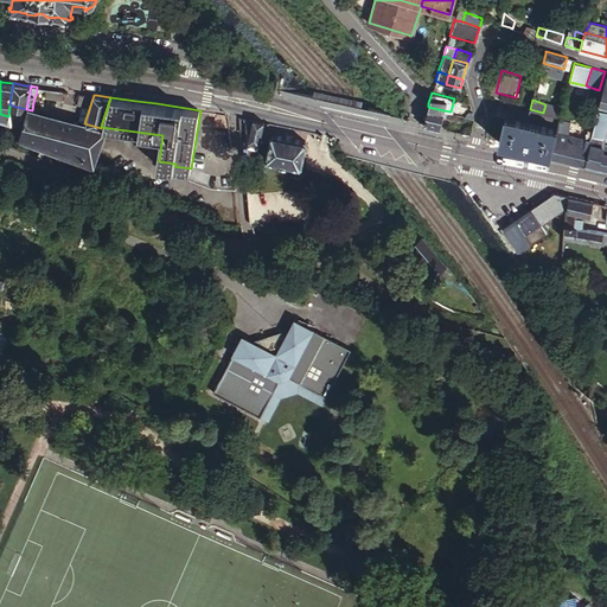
[(8,116),(0,114),(0,119),(11,123),(13,106),(10,104),(8,116)]
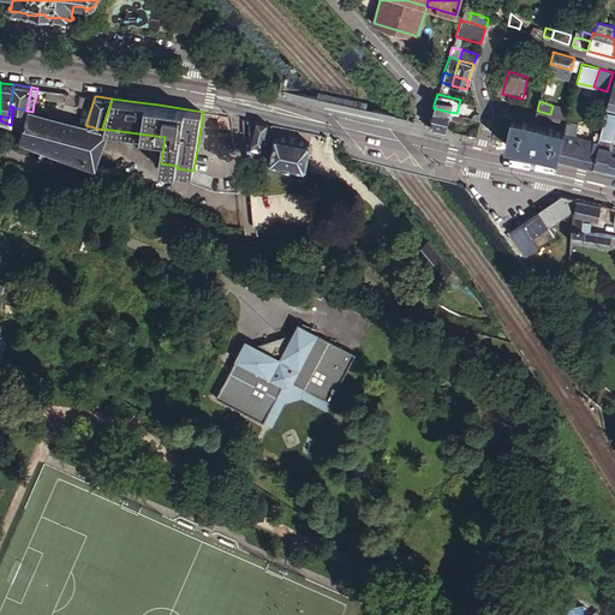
[(24,129),(27,111),(13,107),(11,125),(21,127),(24,129)]
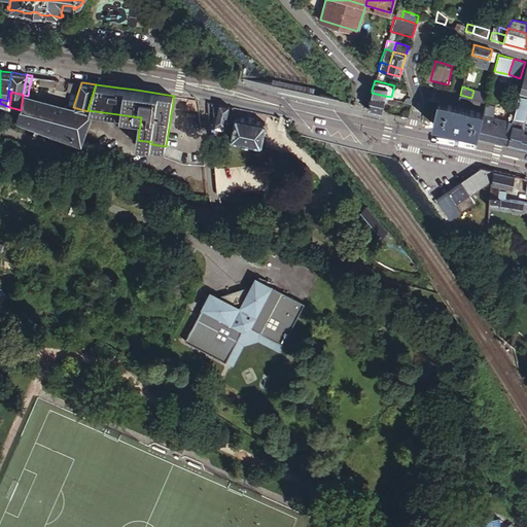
[(385,96),(372,93),(370,100),(367,108),(374,109),(381,111),(385,96)]
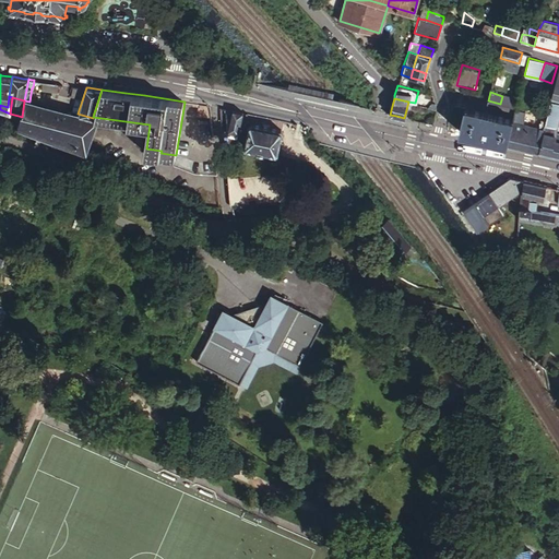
[(30,102),(24,100),(22,117),(21,120),(84,144),(93,118),(78,114),(30,102)]
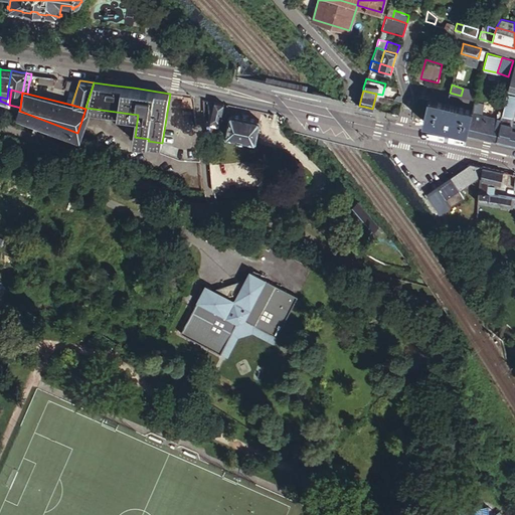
[(475,102),(475,100),(461,96),(450,93),(449,98),(474,105),(475,102)]
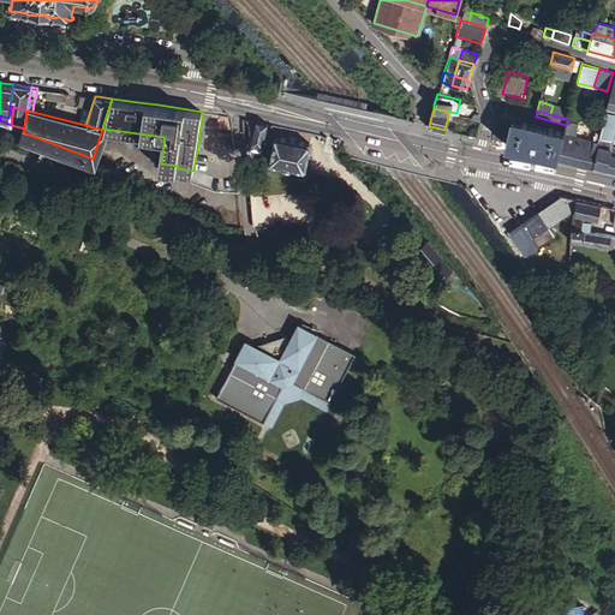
[(601,131),(599,133),(613,137),(614,126),(614,112),(614,113),(607,111),(601,131)]
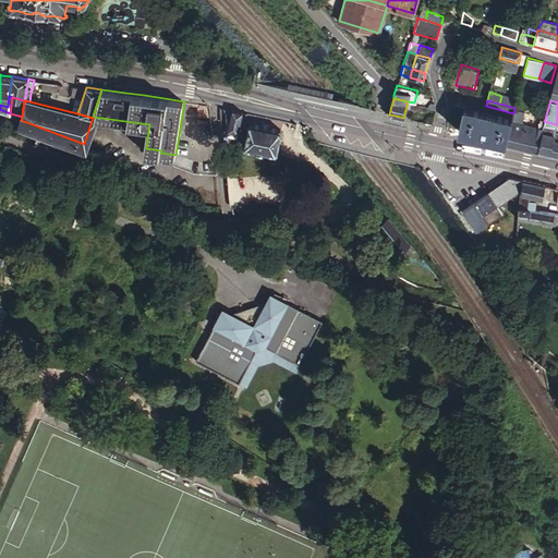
[(209,106),(199,104),(197,114),(208,117),(209,106)]
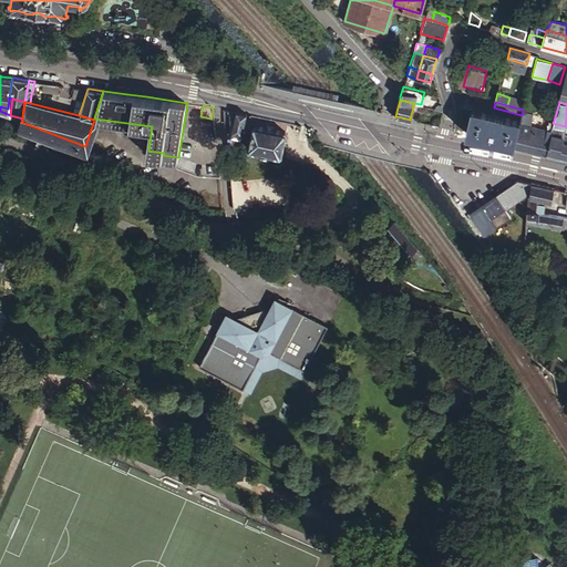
[(437,109),(433,107),(430,124),(439,126),(441,114),(436,112),(437,109)]
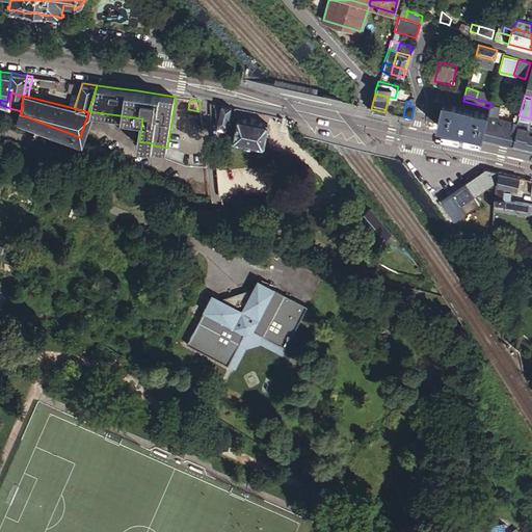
[(218,123),(222,104),(213,103),(216,123),(218,123)]
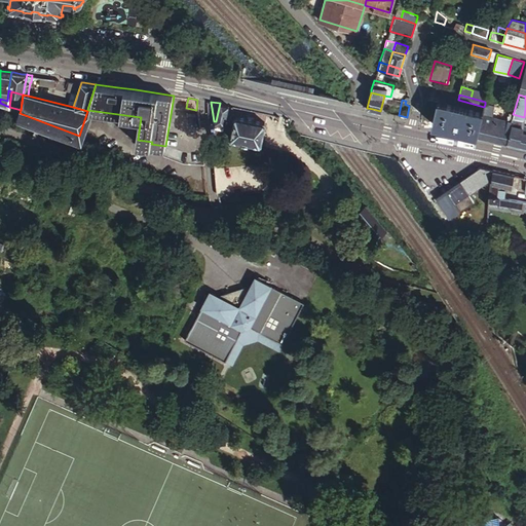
[(477,135),(482,114),(482,113),(437,102),(431,123),(458,129),(477,135)]
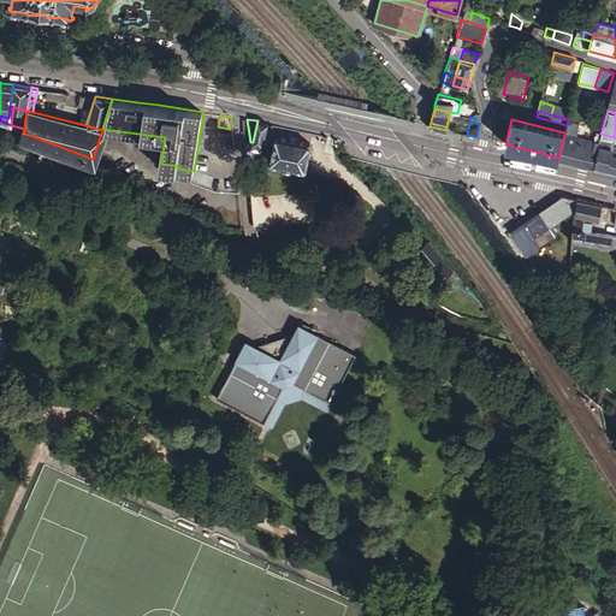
[(264,144),(267,123),(258,120),(253,142),(264,144)]
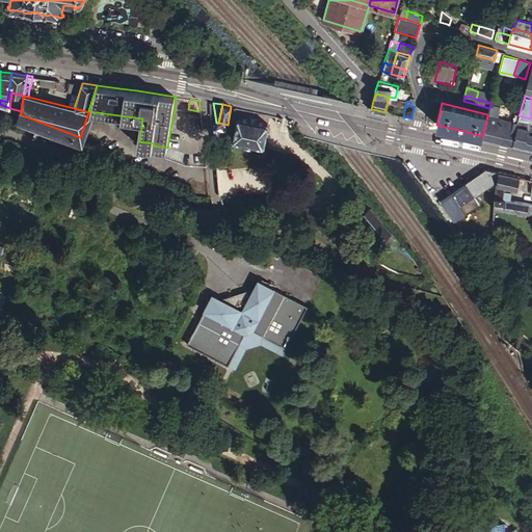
[(487,114),(487,115),(497,117),(499,107),(490,105),(489,108),(487,114)]
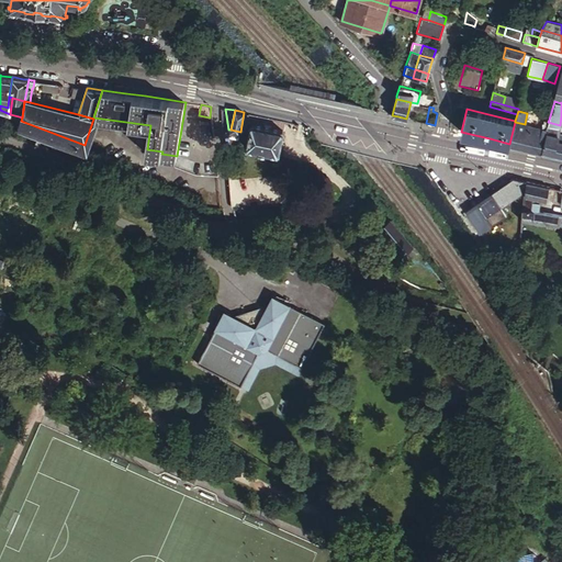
[(525,124),(515,122),(509,144),(516,145),(524,147),(528,125),(525,124)]
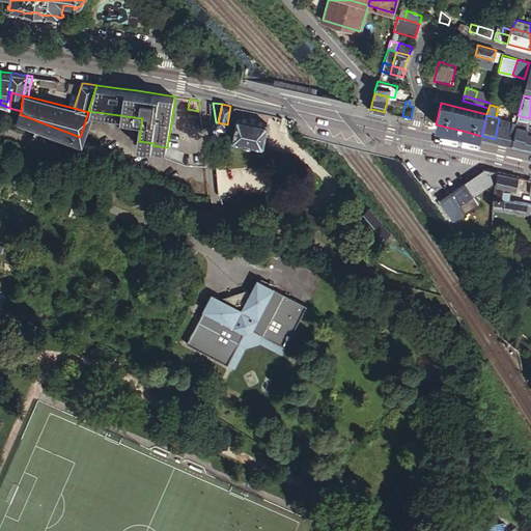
[(267,122),(239,116),(235,118),(231,138),(233,140),(261,146),(263,144),(268,124),(267,122)]
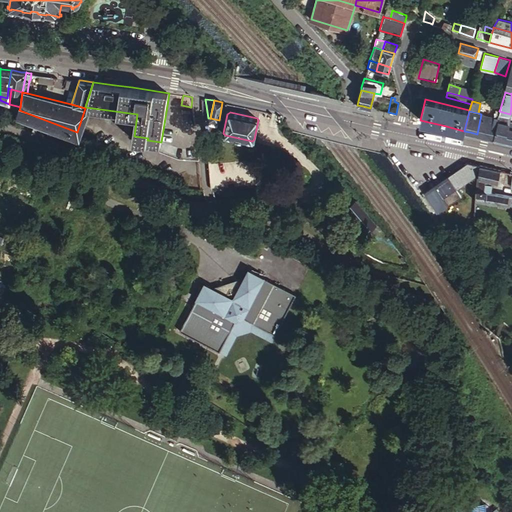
[(507,120),(508,116),(499,113),(497,119),(497,121),(506,124),(507,120)]
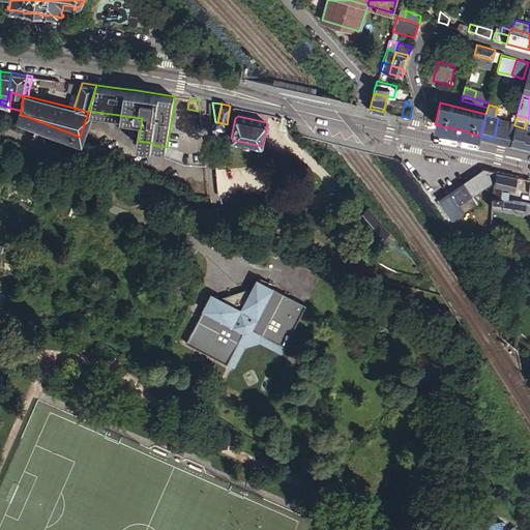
[(511,143),(514,125),(514,123),(510,121),(498,118),(494,139),(505,142),(511,143)]
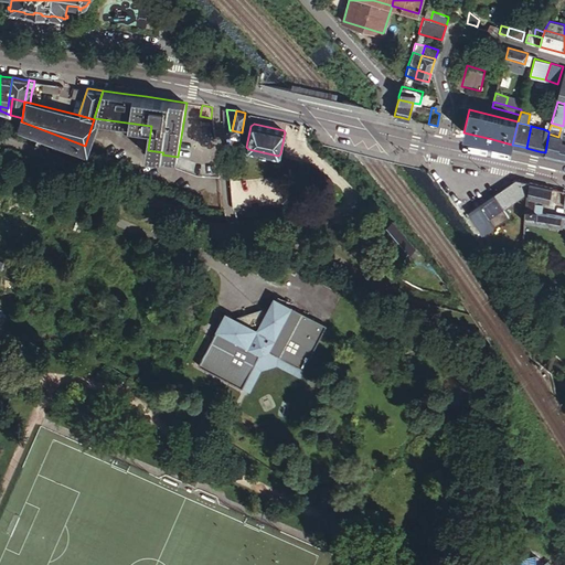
[(556,156),(560,142),(561,138),(558,137),(548,134),(545,152),(556,156)]
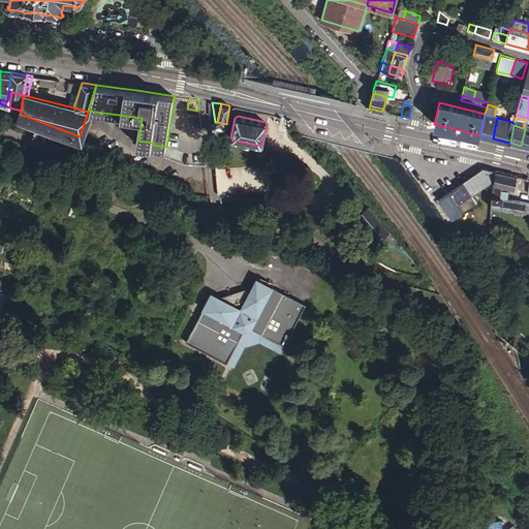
[(494,179),(495,170),(490,168),(485,167),(483,167),(438,196),(452,217),(463,210),(458,203),(494,179)]
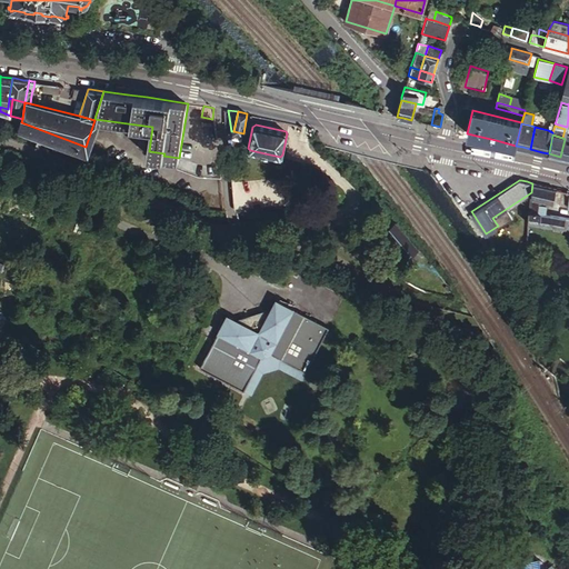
[(552,202),(556,189),(545,186),(532,183),(531,192),(531,197),(547,201),(549,202),(552,202)]
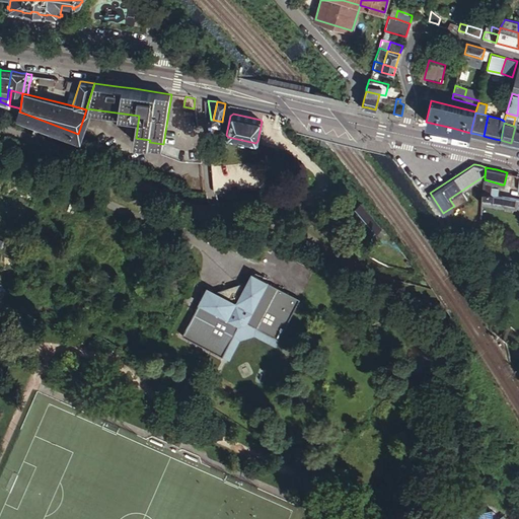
[(499,183),(485,179),(483,192),(498,195),(500,189),(501,184),(499,183)]
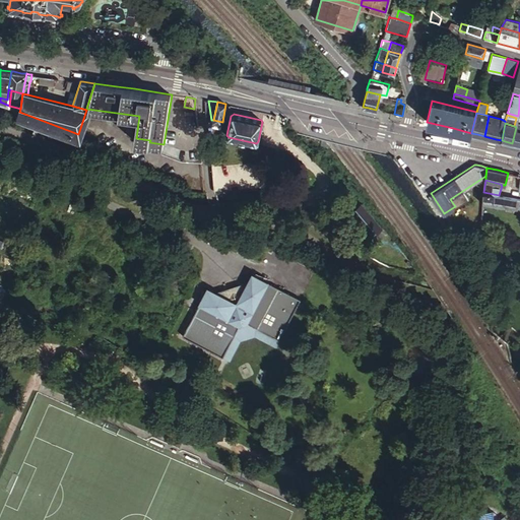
[(482,202),(519,209),(519,198),(499,195),(483,192),(483,193),(482,202)]
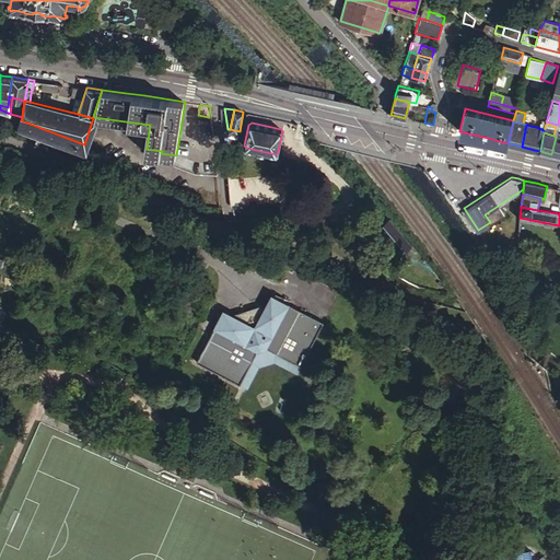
[(400,254),(404,251),(408,246),(411,244),(389,219),(386,221),(378,228),(400,254)]
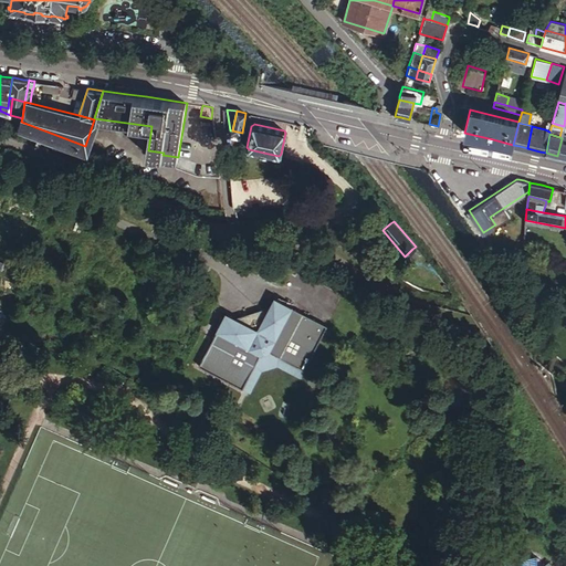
[(419,258),(412,249),(408,253),(415,261),(419,258)]
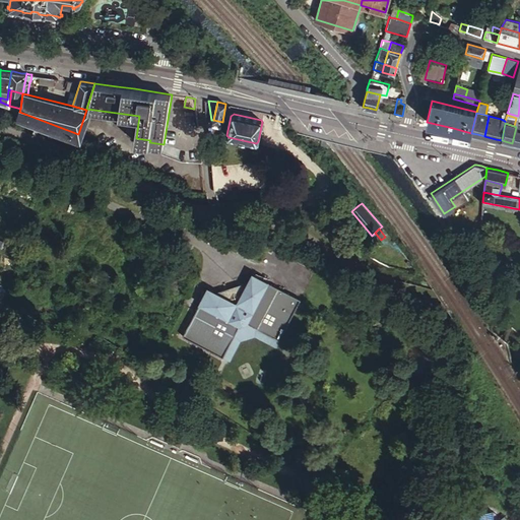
[(192,274),(196,267),(189,264),(186,271),(192,274)]
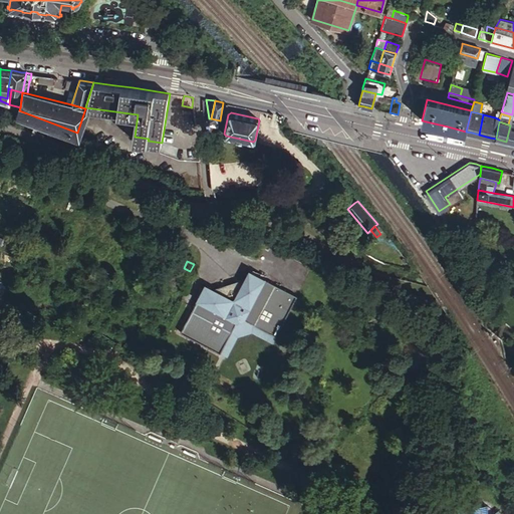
[(217,329),(206,346),(223,355),(241,323),(247,321),(280,338),(300,298),(253,273),(249,280),(217,290),(209,287),(195,313),(209,323),(217,329)]
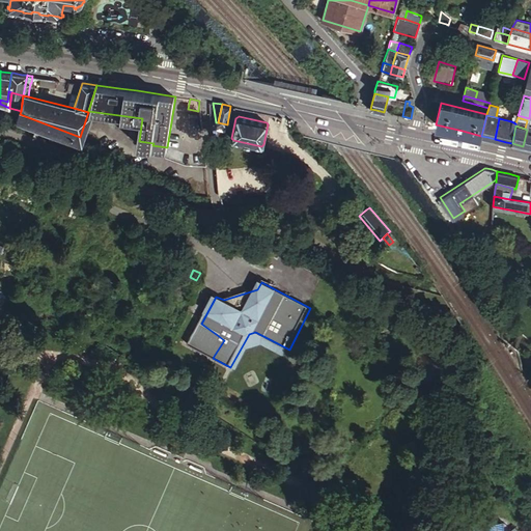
[(118,307),(113,305),(109,314),(134,325),(137,317),(118,309),(118,307)]
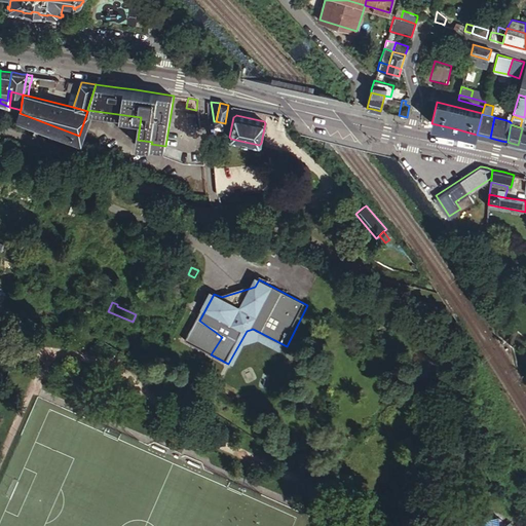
[(211,354),(222,337),(214,331),(199,321),(188,342),(211,354)]
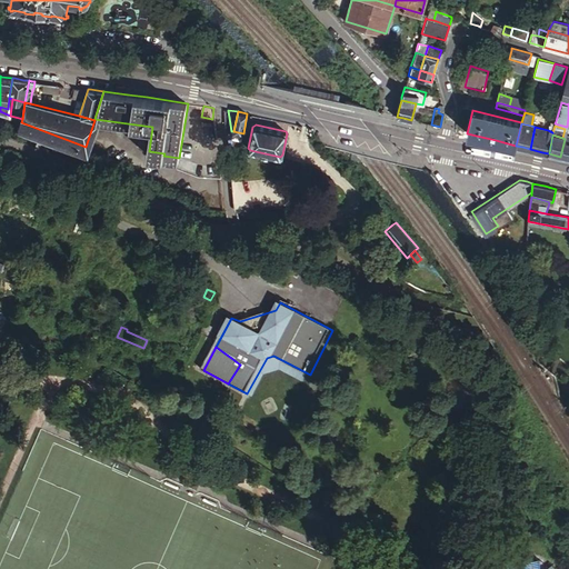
[(306,382),(310,375),(273,356),(267,358),(247,393),(255,397),(267,375),(283,369),(306,382)]
